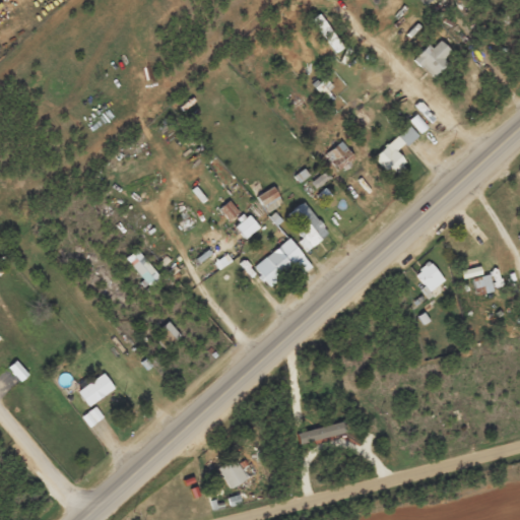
[(431,77),(454,55),(440,40),(431,48),(428,45),(412,58),(431,77)]
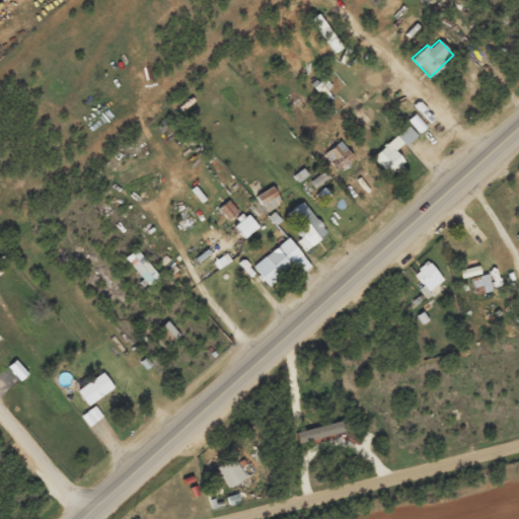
[(332,96),(324,79),(314,84),(322,101),(332,96)]
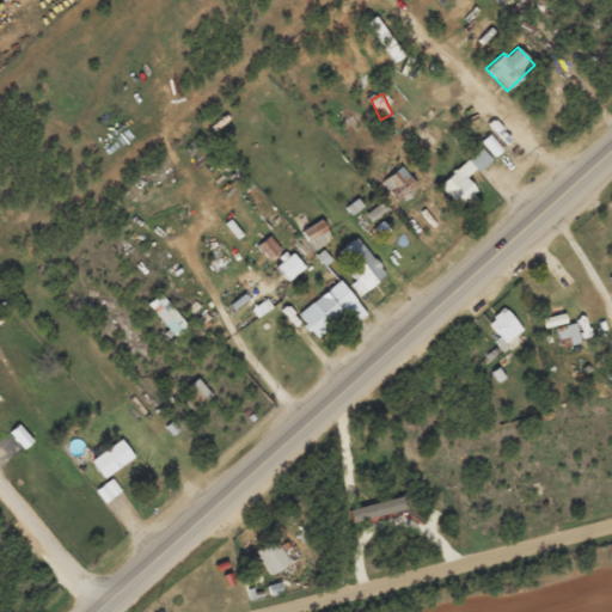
[(441,184),(461,206),(477,190),(467,179),(491,158),(481,147),(441,184)]
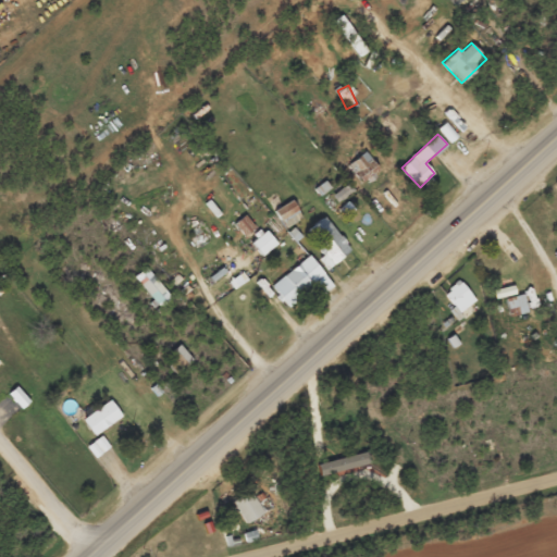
[(360,182),(379,170),(367,151),(347,163),(360,182)]
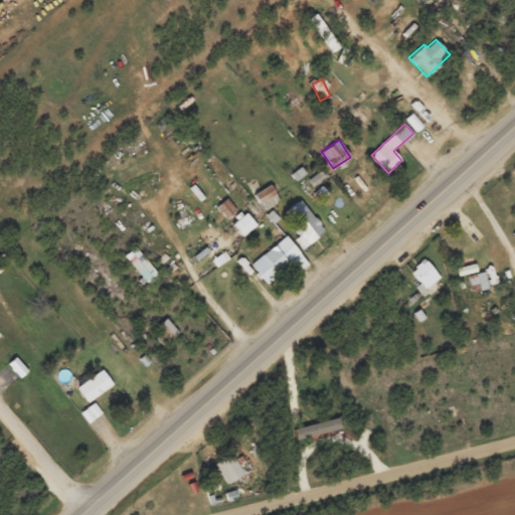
[(326,177),(321,170),(308,179),(313,186),(326,177)]
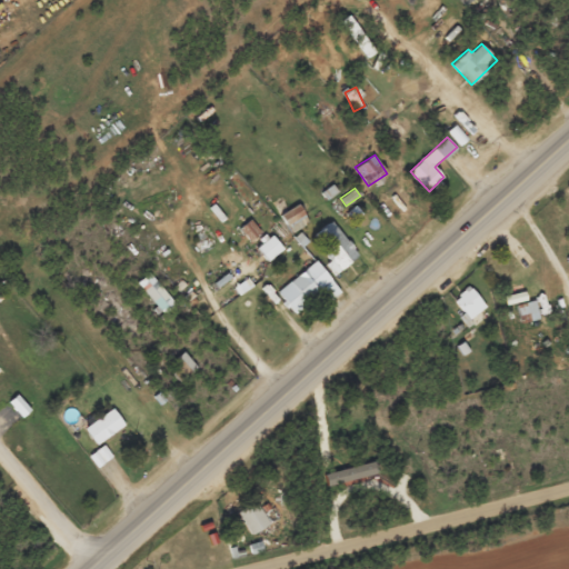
[(289,232),(308,223),(299,205),(280,213),(289,232)]
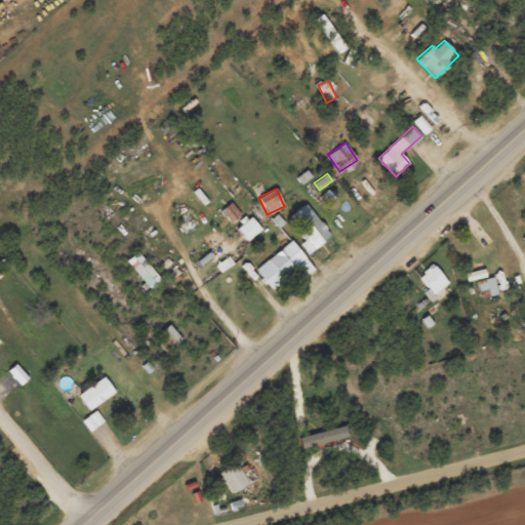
[(289,215),(305,241),(300,243),(306,252),(329,237),(309,203),(289,215)]
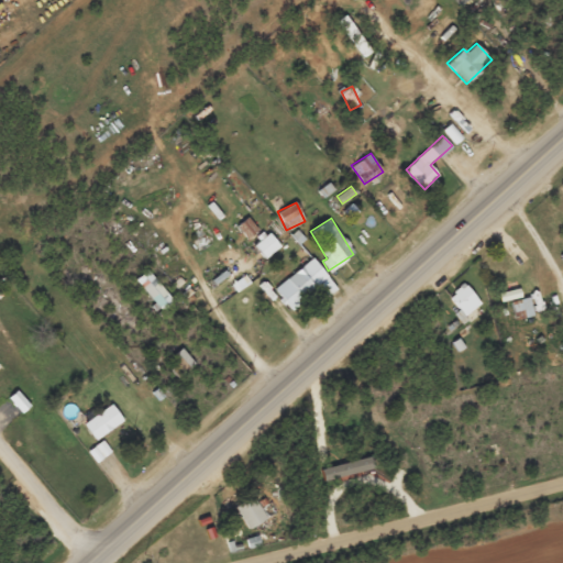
[(264,258),(279,246),(268,232),(253,245),(264,258)]
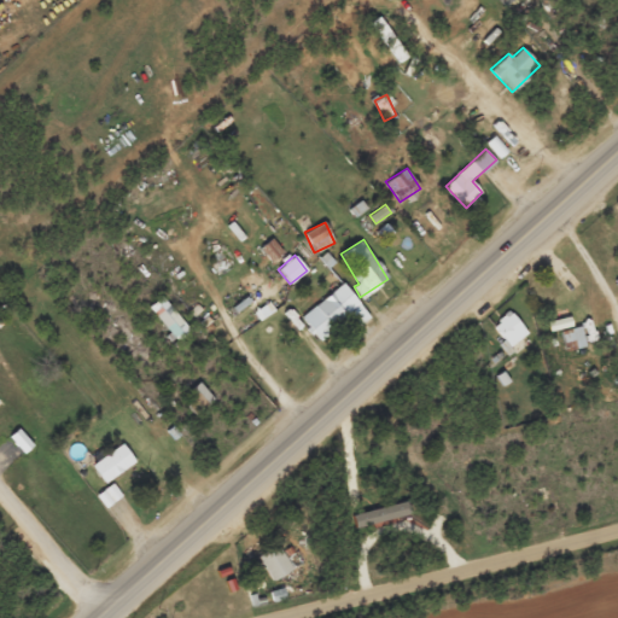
[(240,279),(249,292),(263,284),(255,269),(240,279)]
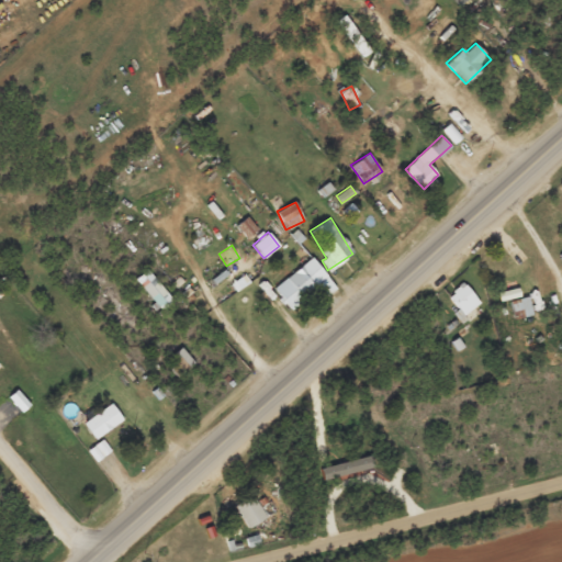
[(337,288),(311,257),(273,288),(290,307),(316,285),(325,298),(337,288)]
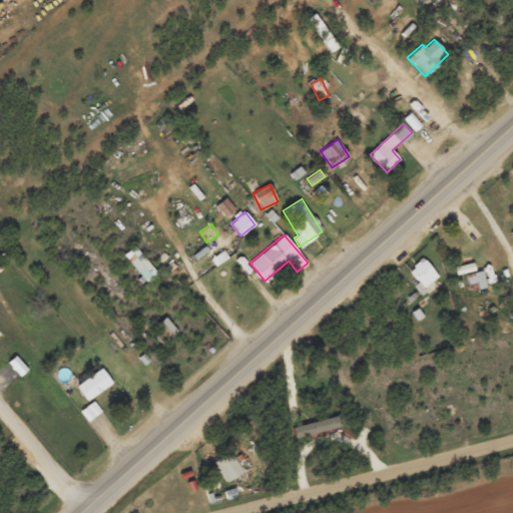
[(123,253),(144,283),(156,274),(136,245),(123,253)]
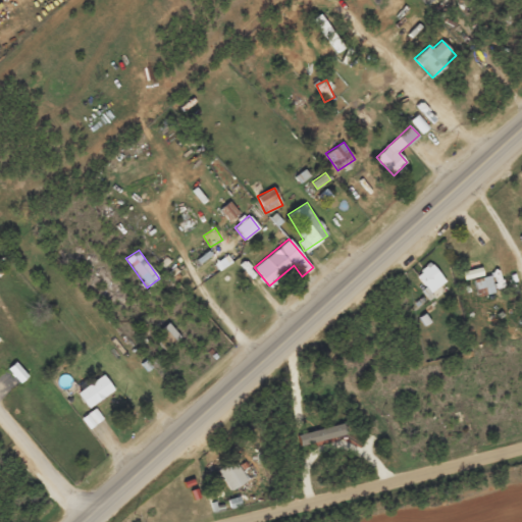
[(422,291),(427,296),(446,281),(430,262),(416,274),(426,288),(422,291)]
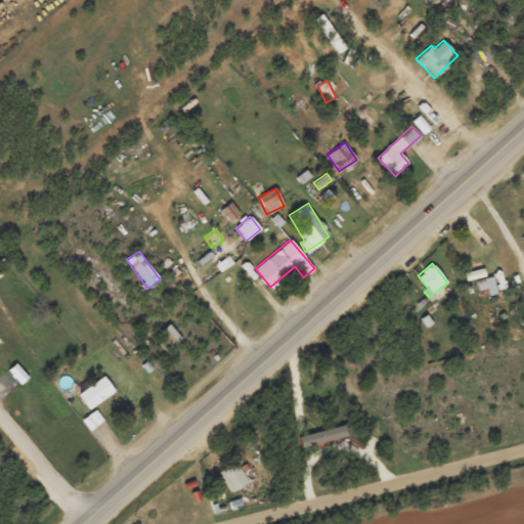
[(496,293),(491,276),(475,280),(480,298),(496,293)]
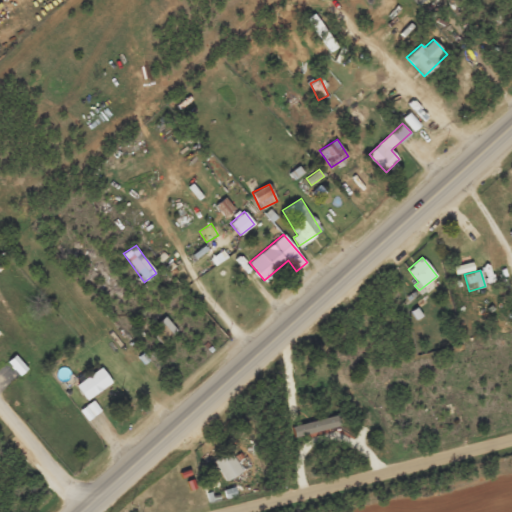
[(156,323),(161,328),(153,335),(161,343),(176,329),(164,316),(156,323)]
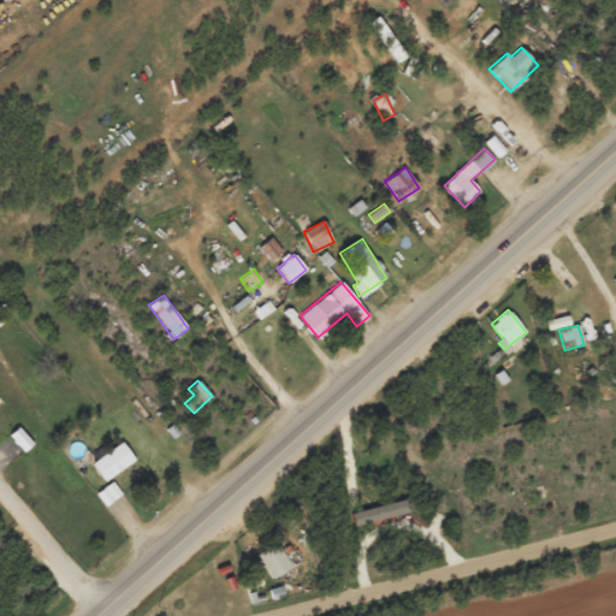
[(23,451),(33,444),(18,426),(9,434),(23,451)]
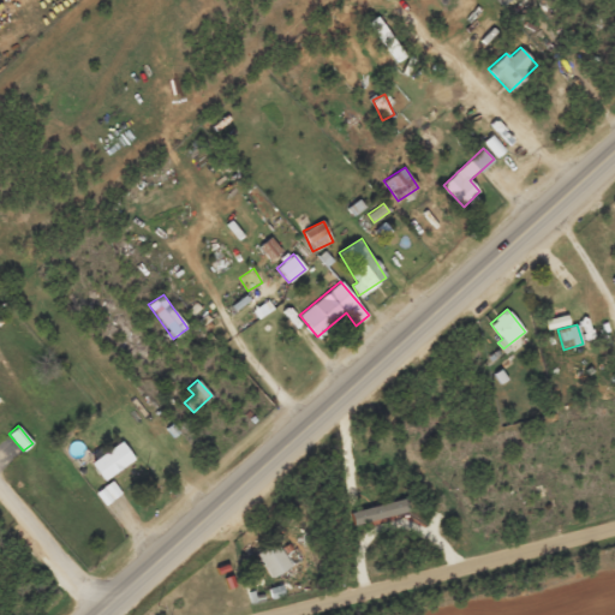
[(91,463),(105,481),(135,459),(121,441),(91,463)]
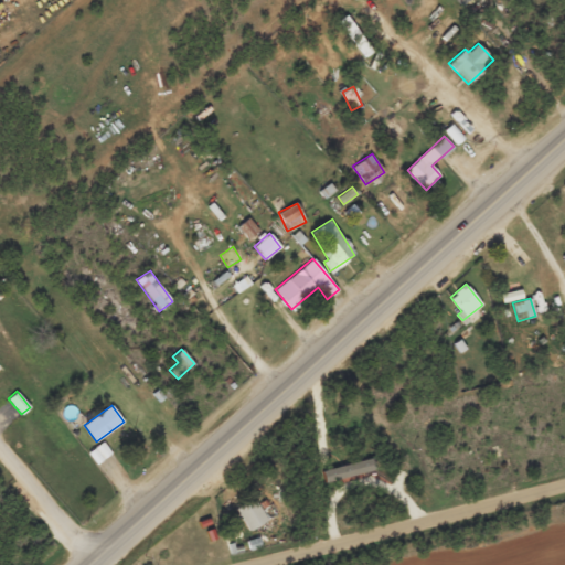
[(95,464),(112,454),(105,441),(88,451),(95,464)]
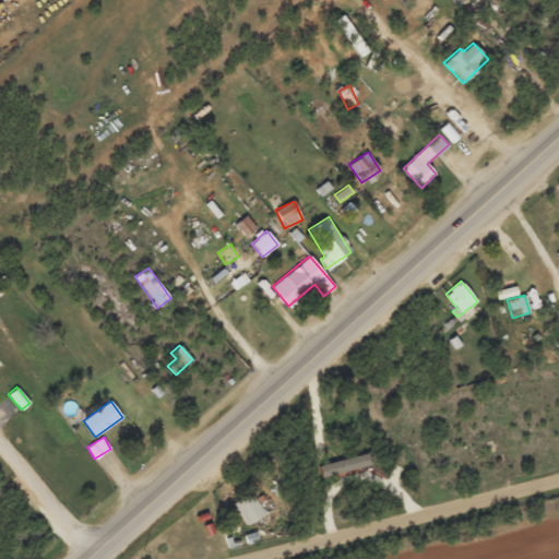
[(318,466),(322,477),(368,464),(365,452),(318,466)]
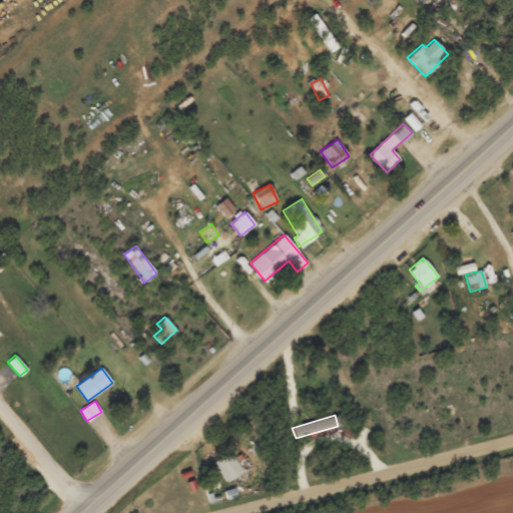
[(213,461),(225,482),(242,472),(230,451),(213,461)]
